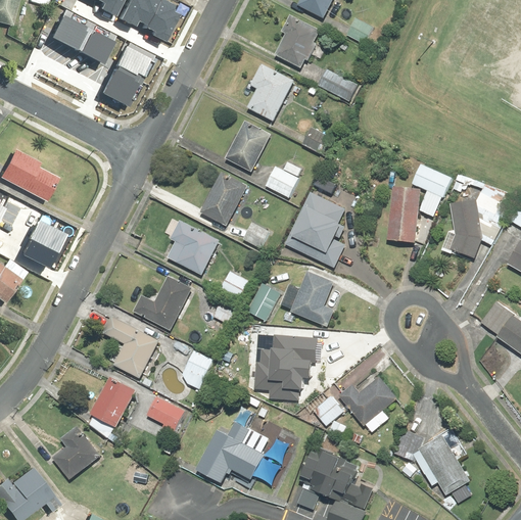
[(0,22),(8,25),(13,0),(0,0),(0,22)]
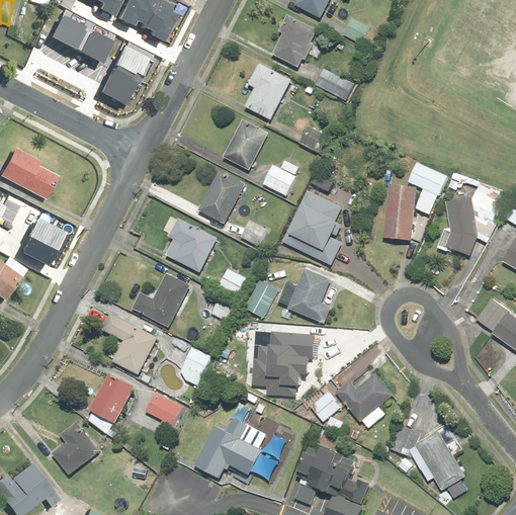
[(92,3),(110,12),(116,0),(94,0),(92,3)]
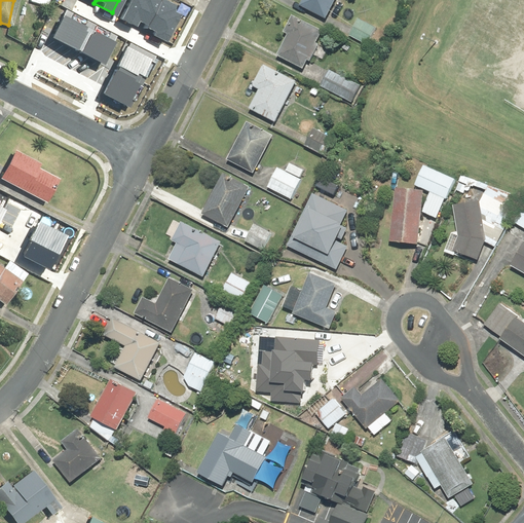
[(148,29),(161,36),(175,9),(169,6),(172,0),(123,0),(116,13),(133,21),(134,19),(150,26),(148,29)]
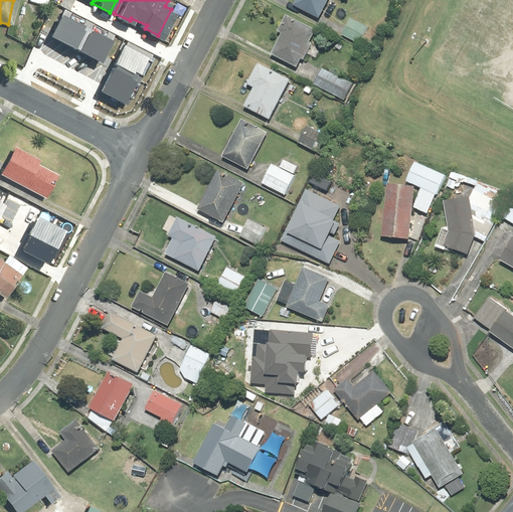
[(318,18),(327,0),(293,0),(291,4),(318,18)]
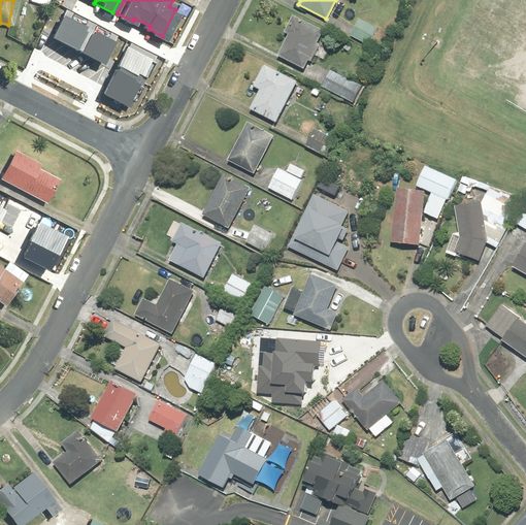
[(50,31),(101,56),(113,31),(63,5),(50,31)]
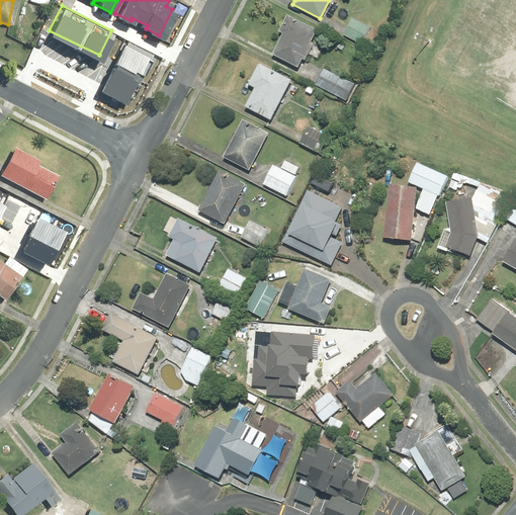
[(297,68),(302,59),(305,60),(314,43),(311,40),(317,28),(285,13),(276,32),(280,34),(270,55),(297,68)]
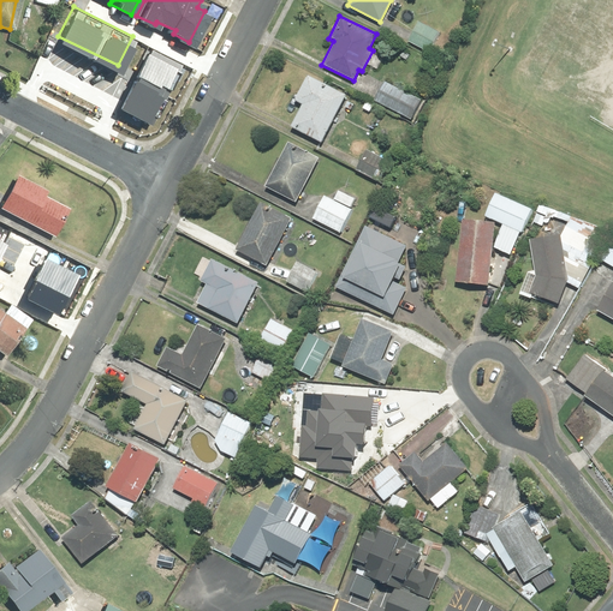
[(428,51),(439,29),(417,18),(406,40),(428,51)]
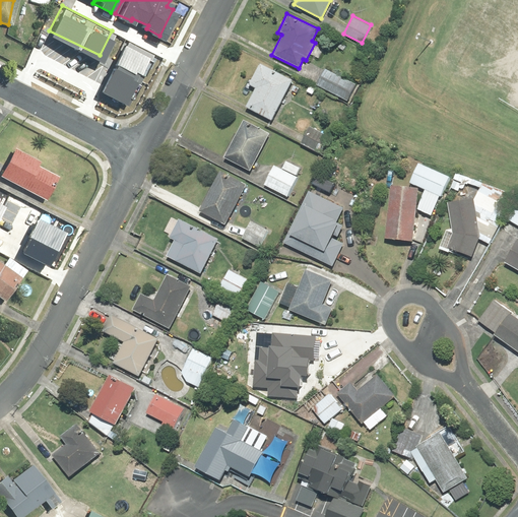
[(149,51),(126,40),(102,86),(125,98),(149,51)]
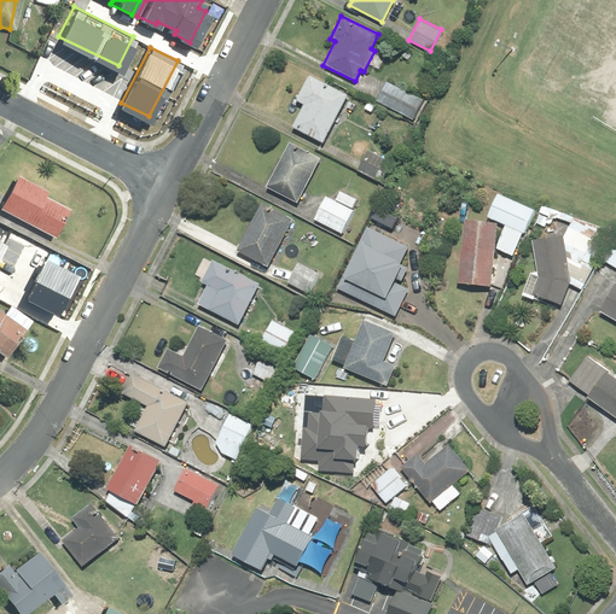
[(348,94),(307,74),(294,100),(301,105),(290,127),(323,144),(348,94)]
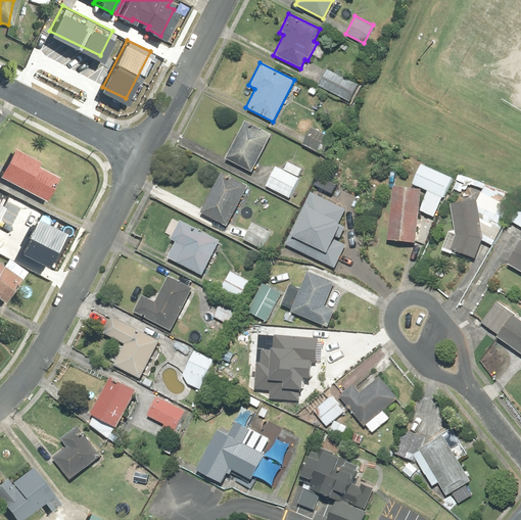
[(326,67),(318,85),(348,100),(358,83),(326,67)]
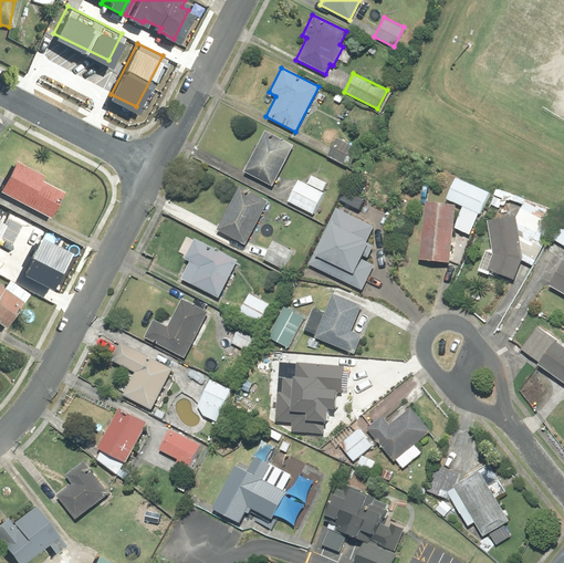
[(273,186),(294,145),(263,129),(242,170),(273,186)]
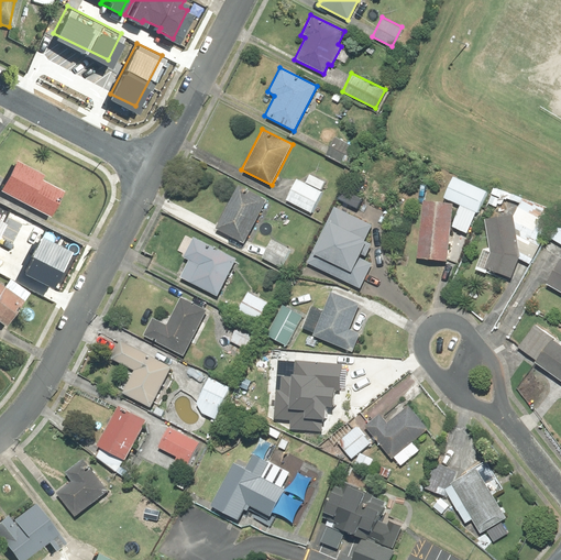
[(354,145),(334,135),(325,154),(345,164),(354,145)]
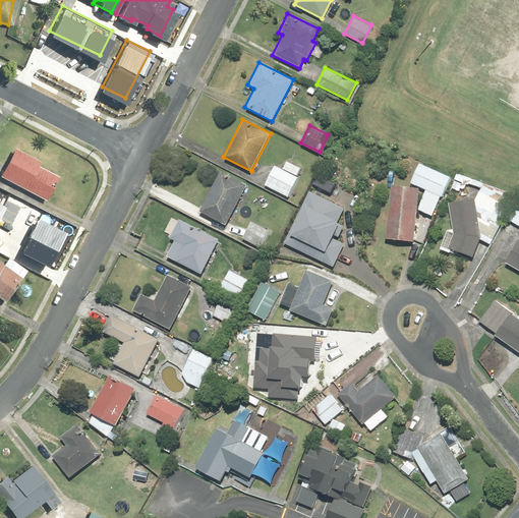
[(37,160),(11,147),(0,166),(0,177),(43,200),(56,176),(34,165),(37,160)]
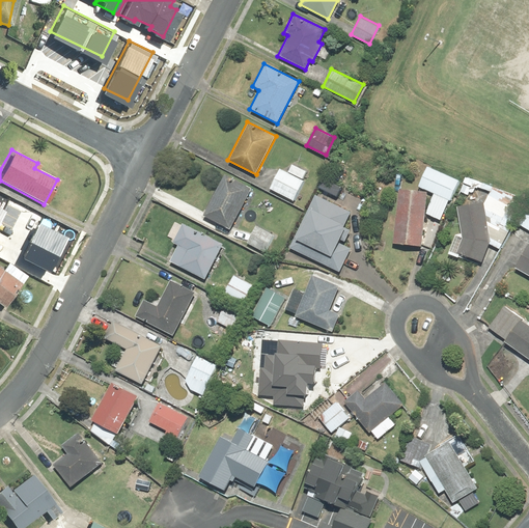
[(305,181),(301,178),(305,171),(290,163),(286,170),(279,166),(268,187),(294,201),(305,181)]
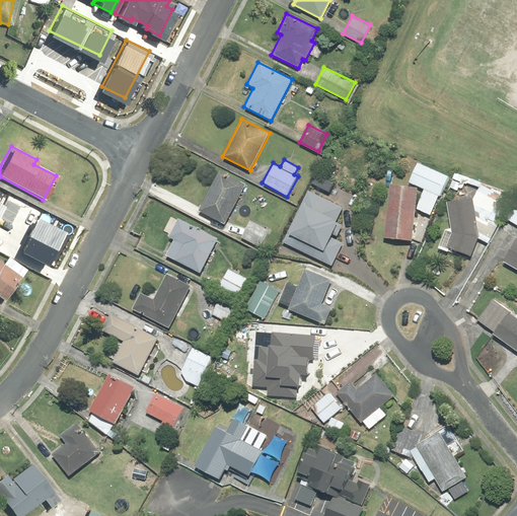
[(416,208),(430,215),(448,175),(418,161),(409,181),(424,189),(416,208)]
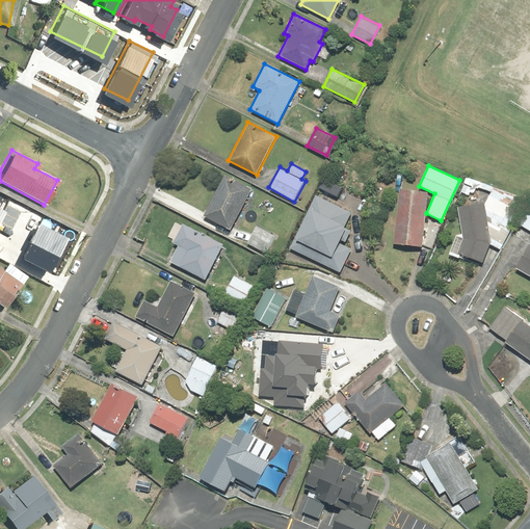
[(231,232),(254,187),(224,172),(202,216),(231,232)]
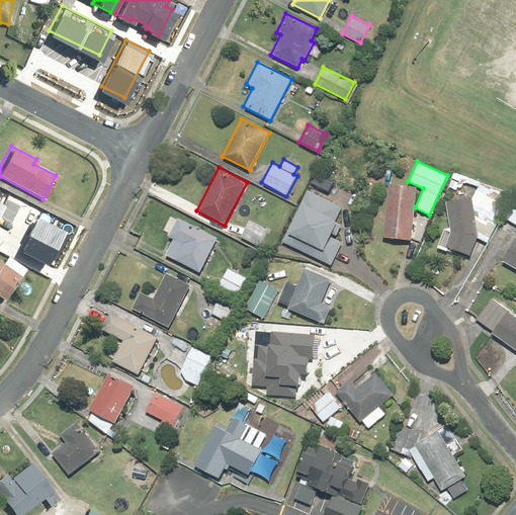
[(416,187),(388,184),(381,237),(410,241),(416,187)]
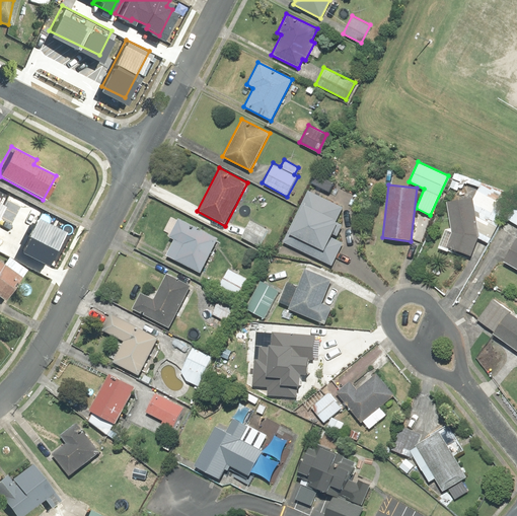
[(444,227),(437,246),(470,259),(477,237),(489,242),(508,201),(477,187),(472,198),(446,202),(450,230),(444,227)]
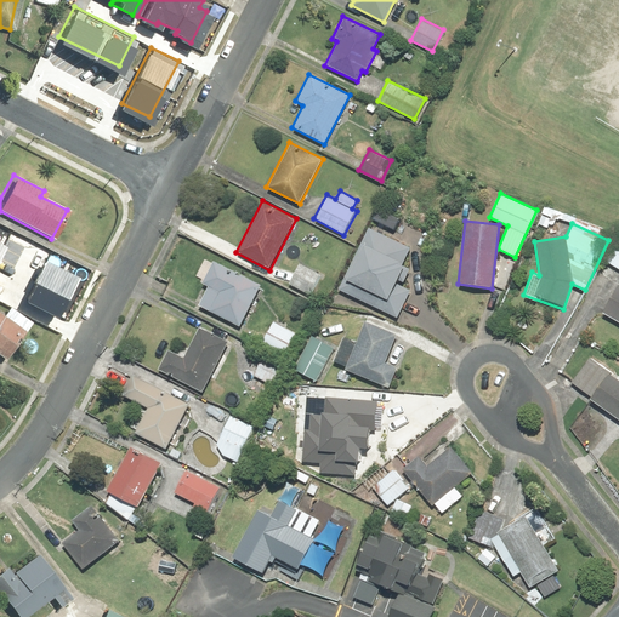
[(412,245),(368,224),(338,289),(396,316),(409,287),(399,283),(407,268),(402,266),(412,245)]
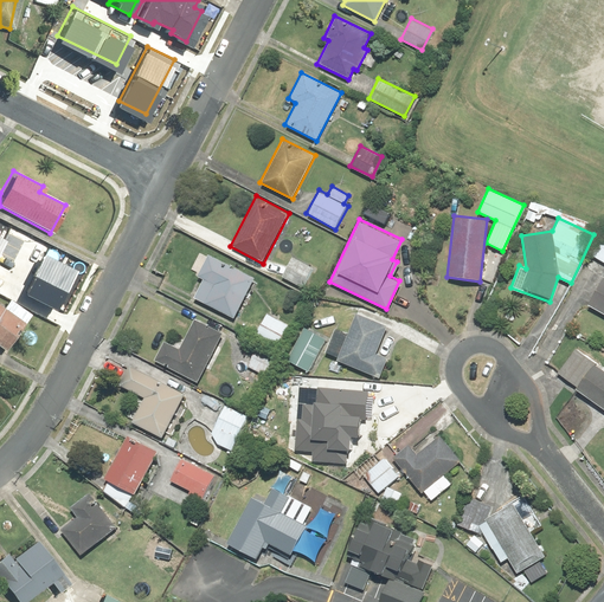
[(603,261),(603,230),(590,254),(603,261)]
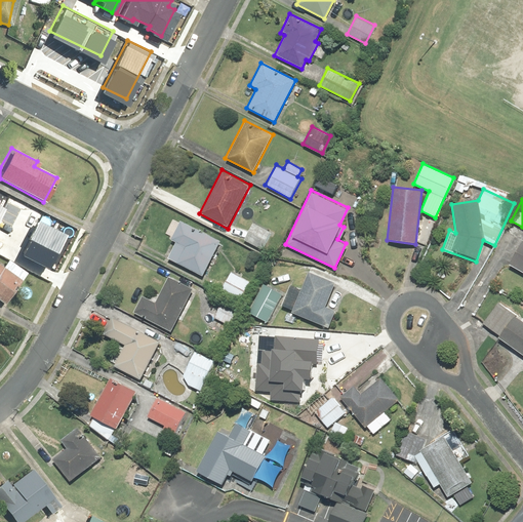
[(175,242),(167,257),(202,275),(219,241),(180,219),(170,239),(175,242)]
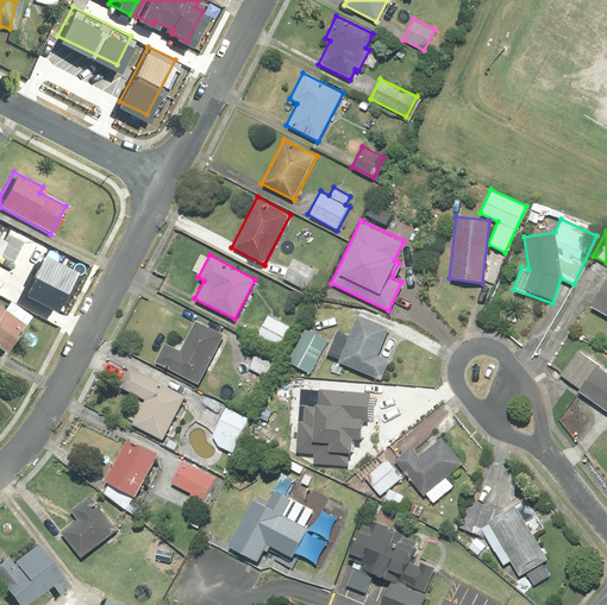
[(43,256),(25,292),(58,308),(76,271),(43,256)]
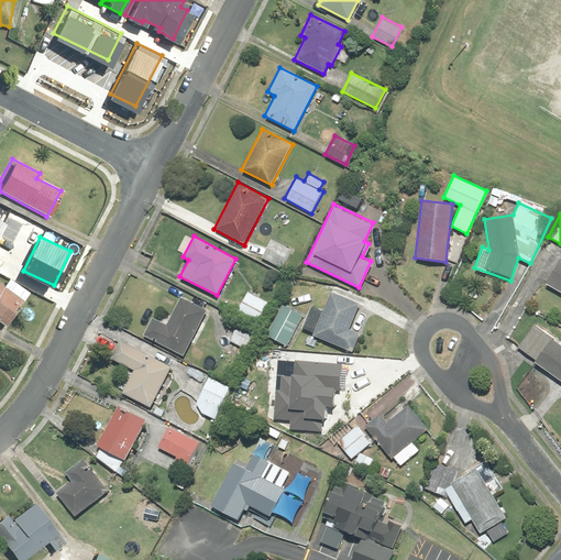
[(281,267),(289,248),(270,239),(261,257),(281,267)]
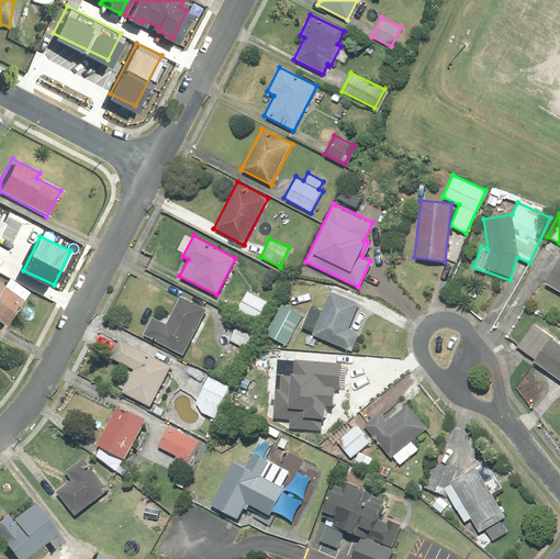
[(559,256),(546,283),(559,290),(559,256)]
